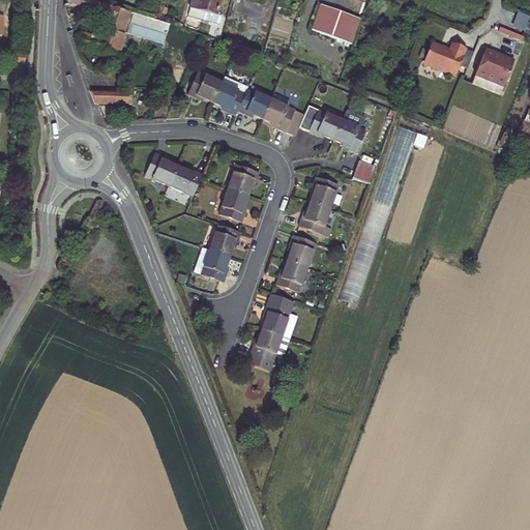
[(62,3),(74,37),(72,47),(119,58),(122,46),(147,51),(163,55),(173,28),(91,0),(64,0),(65,4),(62,3)]
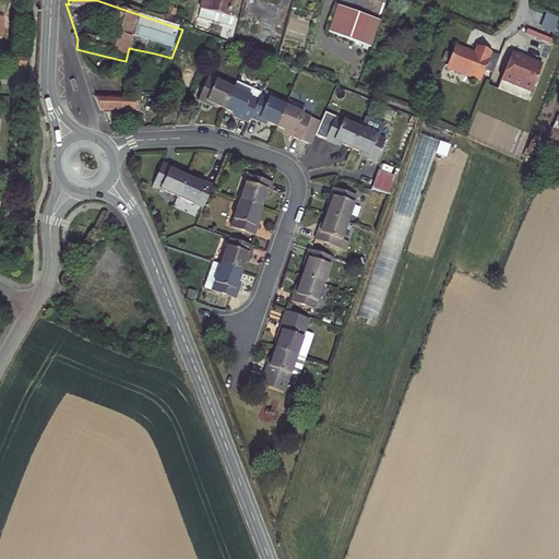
[(205,0),(205,1),(202,0),(200,0),(197,10),(194,19),(224,27),(227,20),(224,19),(229,0),(205,0)]
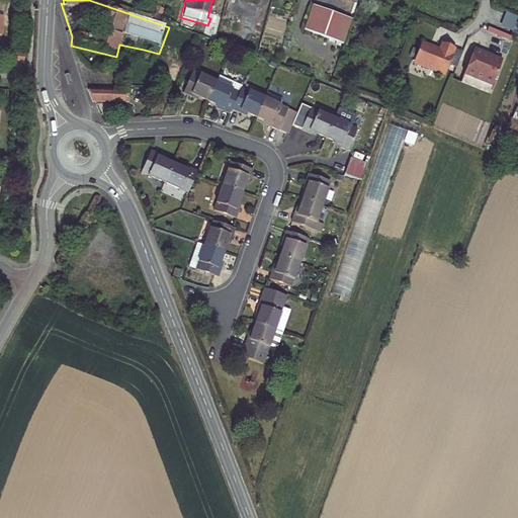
[(345,40),(353,17),(315,4),(306,27),(345,40)]
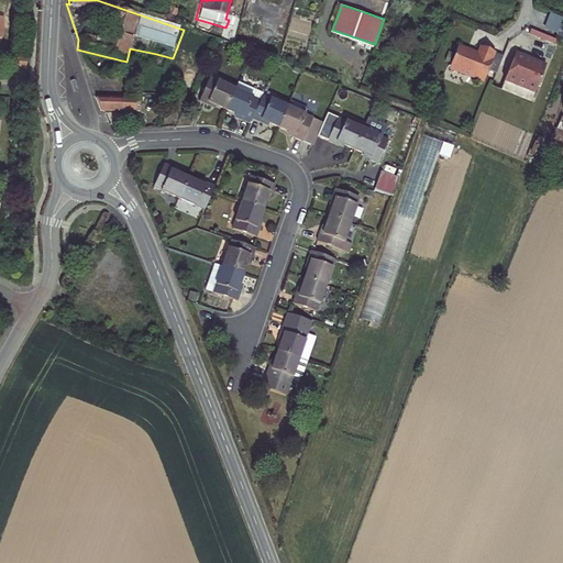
[(477,55),(457,47),(450,70),(485,85),(496,55),(481,48),(477,55)]
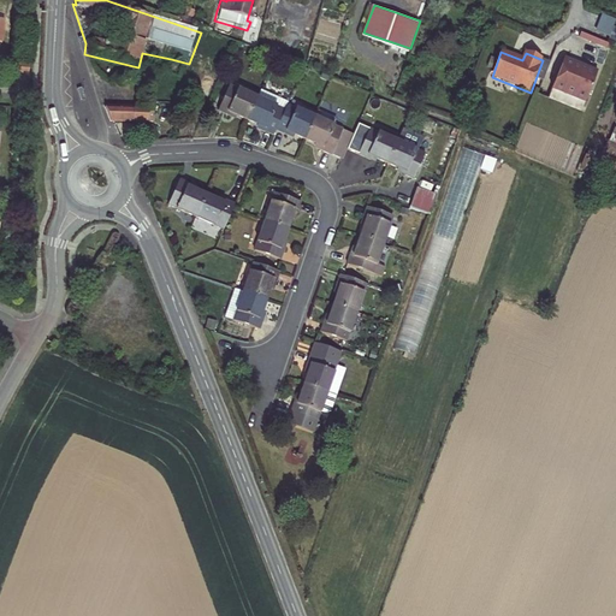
[(599,73),(566,60),(554,89),(587,102),(599,73)]
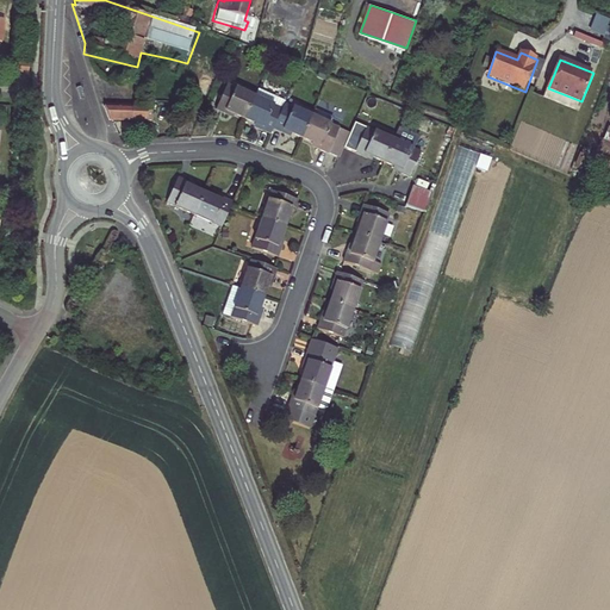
[(29,66),(18,63),(17,75),(27,76),(29,66)]
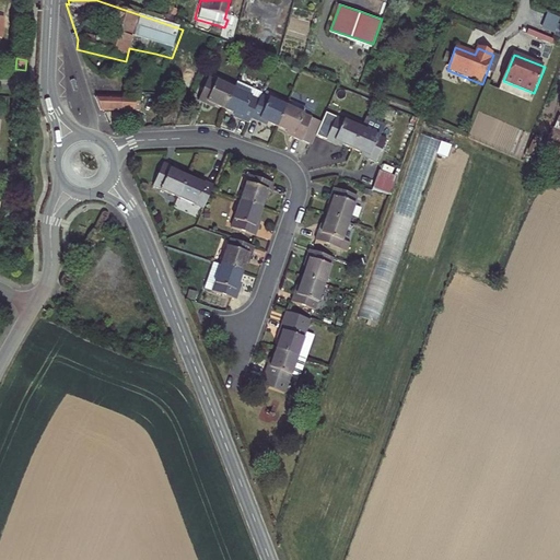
[(221,112),(229,92),(203,81),(194,103),(200,106),(206,107),(207,105),(221,112)]
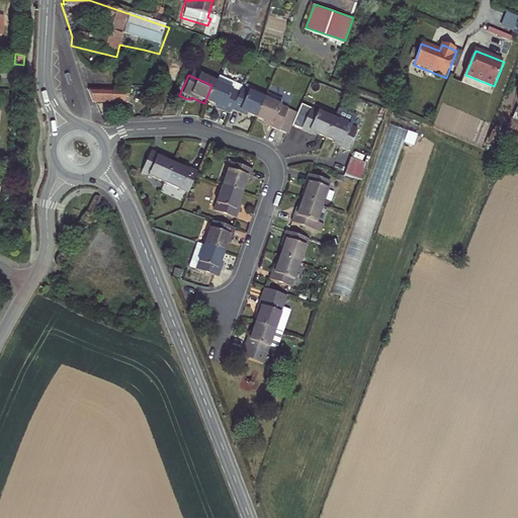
[(238,86),(214,77),(211,85),(235,94),(237,89),(238,86)]
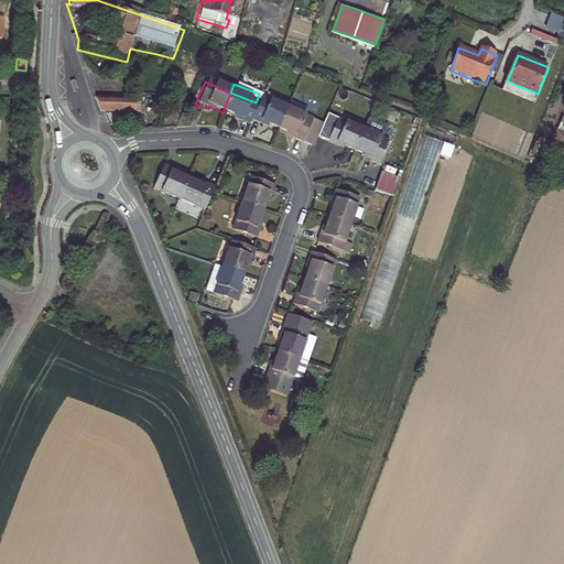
[(247,125),(249,119),(256,102),(230,93),(223,112),(236,118),(236,120),(238,121),(247,125)]
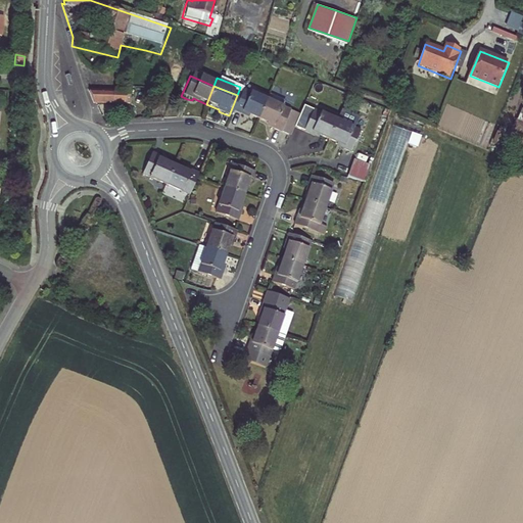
[(237,95),(231,110),(237,113),(241,115),(242,113),(256,119),(264,100),(239,90),(237,95)]
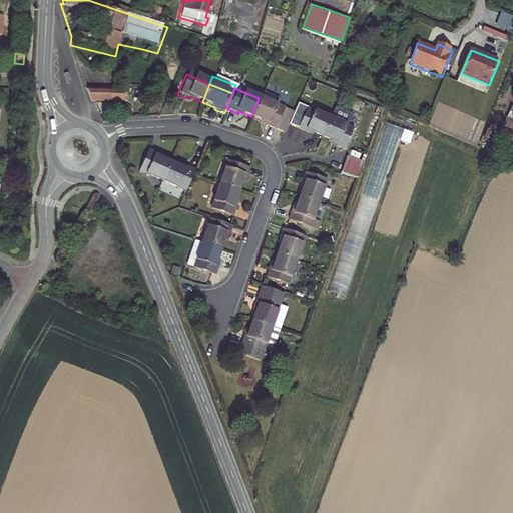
[(91,101),(121,102),(121,91),(119,91),(119,90),(86,89),(91,101)]
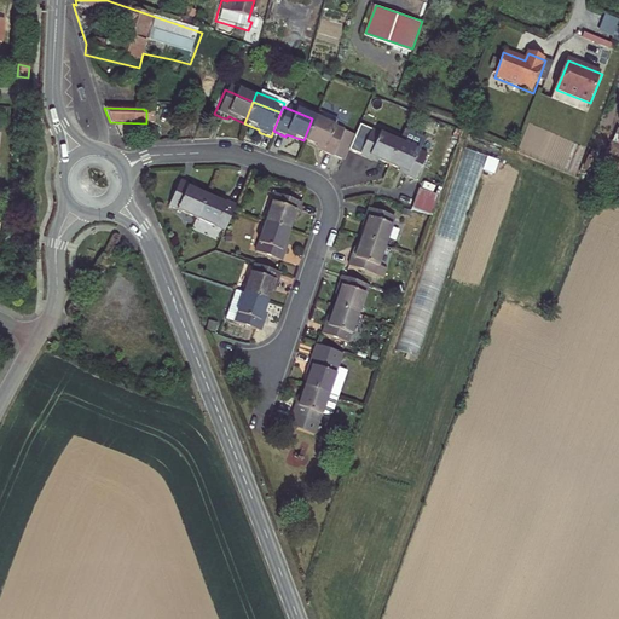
[(312,119),(304,140),(311,144),(317,146),(316,149),(341,160),(352,136),(330,127),(333,120),(314,113),(312,119)]
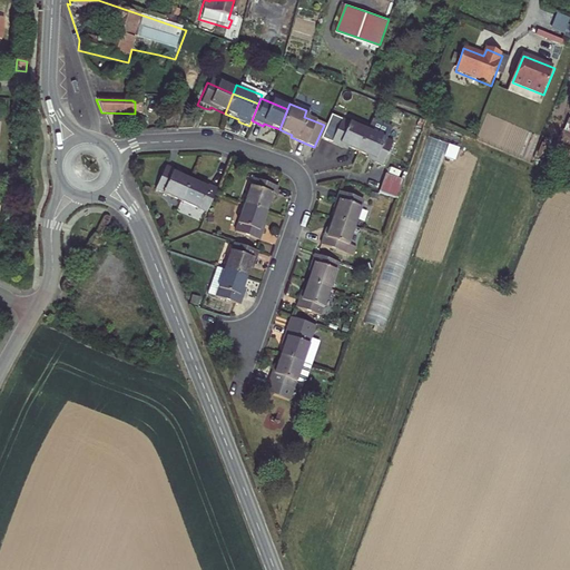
[(341,121),(331,144),(337,147),(342,149),(343,146),(357,153),(366,131),(341,121)]
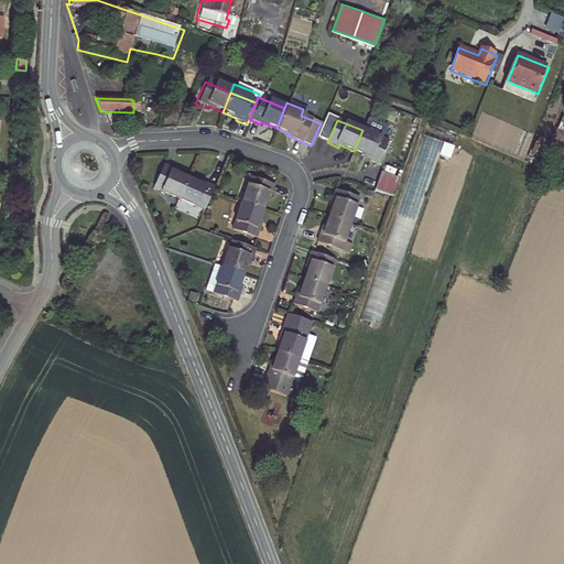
[(362,130),(354,151),(367,156),(367,159),(378,163),(390,132),(366,122),(362,130)]
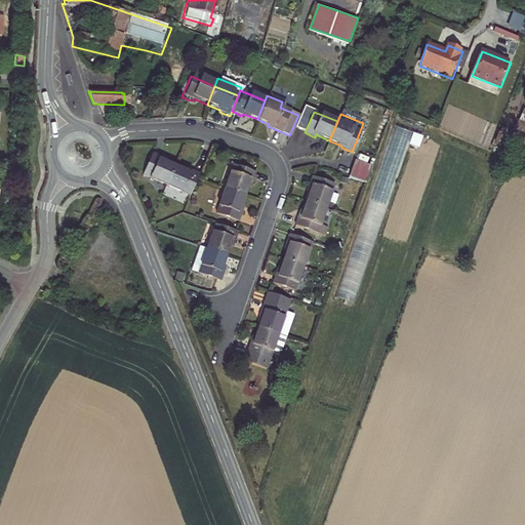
[(399,171),(410,132),(395,128),(389,151),(393,152),(391,160),(393,160),(391,168),(399,171)]
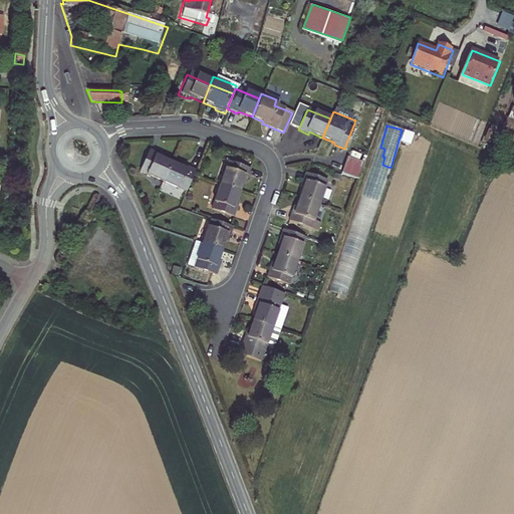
[(164,183),(171,165),(158,159),(159,157),(155,156),(148,153),(140,173),(164,183)]
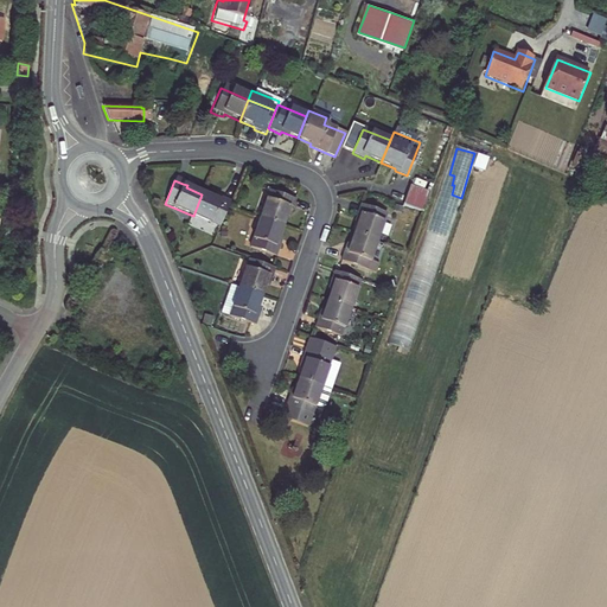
[(406,198),(404,205),(426,212),(433,192),(410,185),(406,198)]
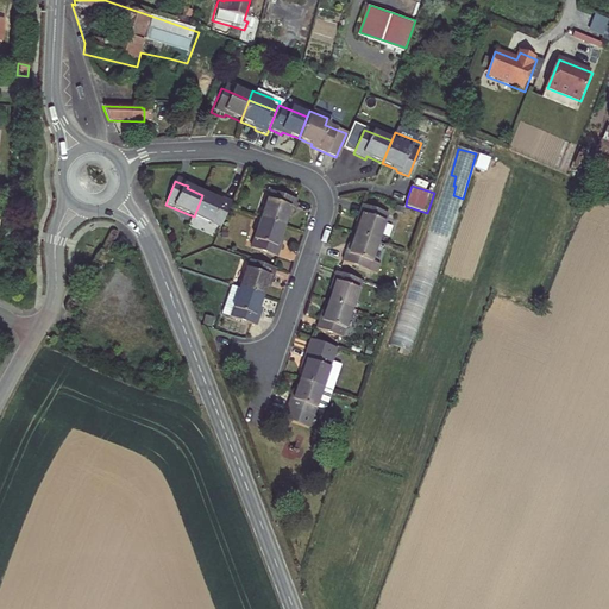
[(264,223),(287,230),(292,214),(294,214),(296,211),(299,202),(274,194),(264,223)]
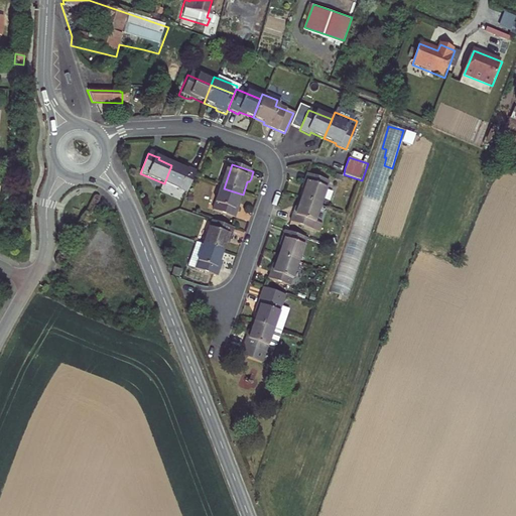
[(183,170),(171,165),(164,183),(187,192),(197,172),(188,169),(184,168),(183,170)]
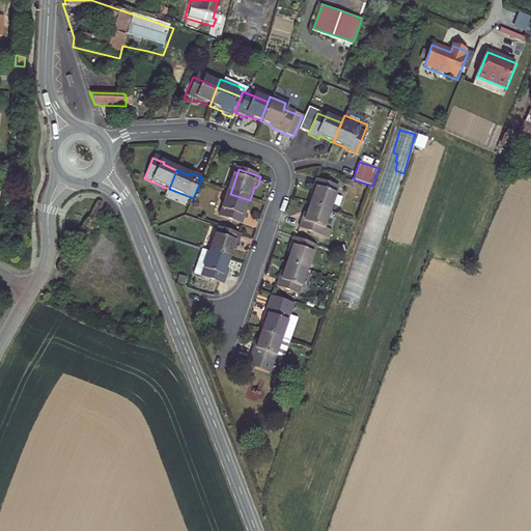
[(316,191),(312,203),(331,210),(339,186),(317,178),(315,186),(313,190),(316,191)]
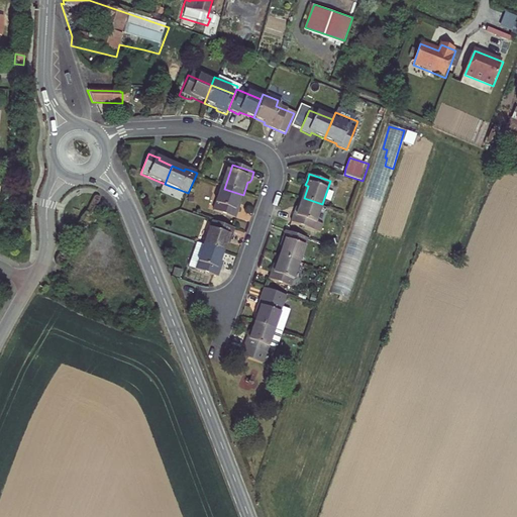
[(224,189),(217,213),(237,219),(239,213),(241,208),(239,208),(243,195),(224,189)]
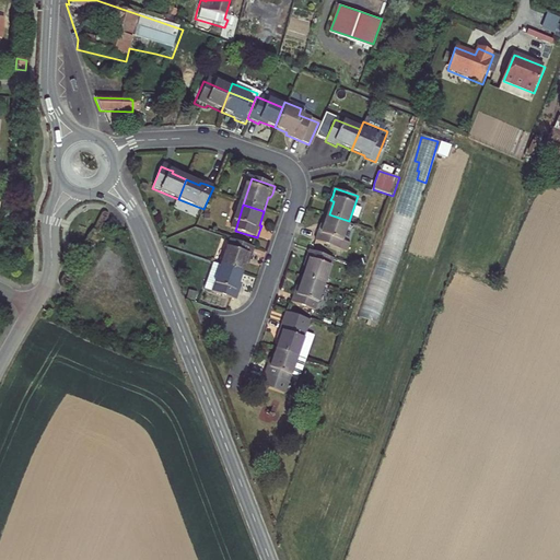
[(321,232),(318,240),(349,251),(352,242),(343,238),(349,221),(329,214),(324,230),(322,229),(321,232)]
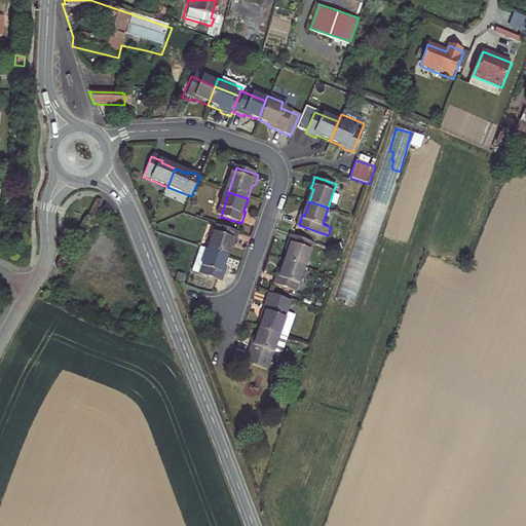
[(209,252),(228,258),(232,245),(234,245),(236,241),(238,234),(217,227),(209,252)]
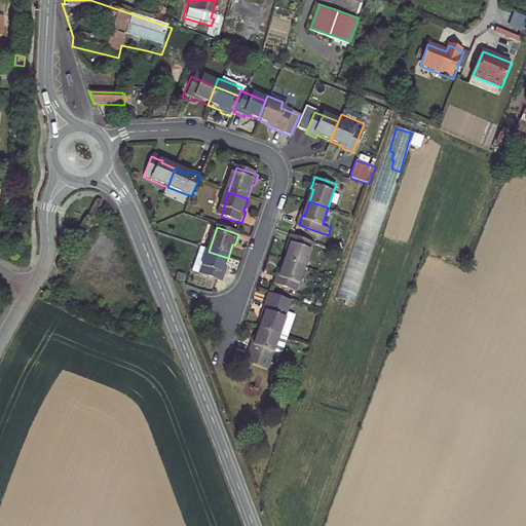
[(337,299),(354,304),(376,236),(368,233),(366,238),(358,235),(337,299)]
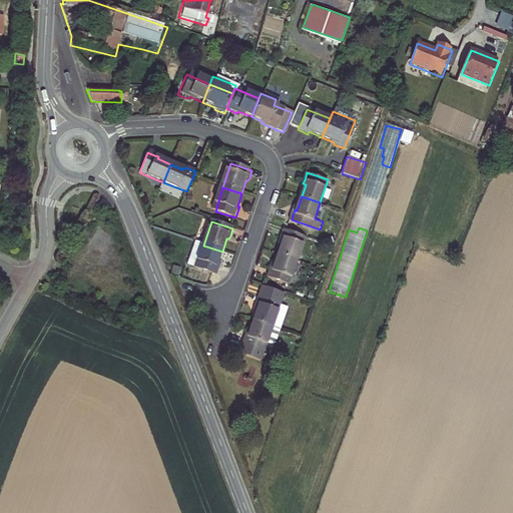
[(283,238),(278,253),(297,260),(305,235),(283,228),(281,234),(280,237),(283,238)]
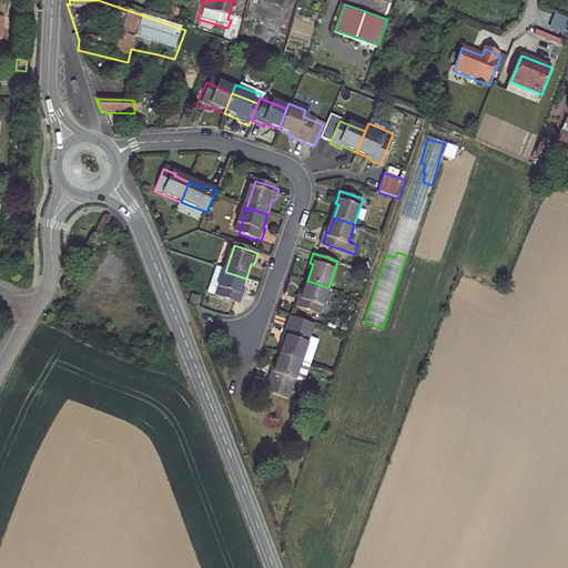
[(246,279),(225,272),(216,269),(208,294),(240,305),(242,297),(244,293),(242,292),(246,279)]
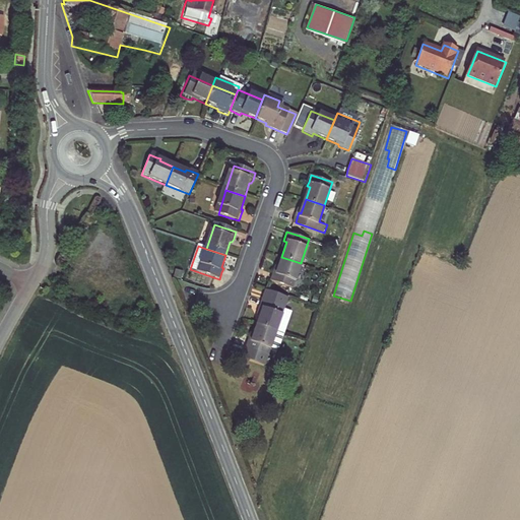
[(293,286),(301,263),(281,257),(277,269),(275,268),(273,273),(271,279),(293,286)]
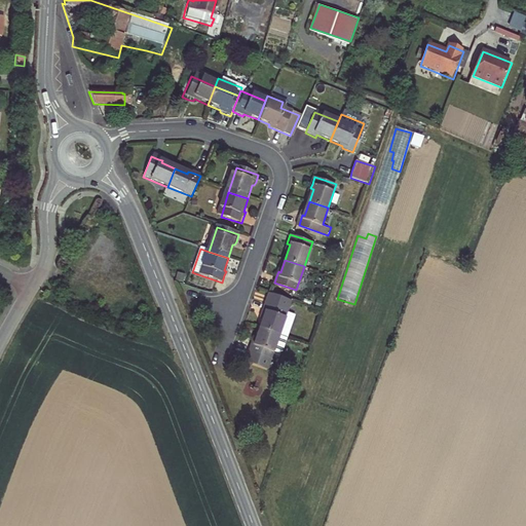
[(267,314),(263,328),(282,334),(290,337),(298,312),(290,310),(293,300),(272,293),(266,310),(265,313),(267,314)]
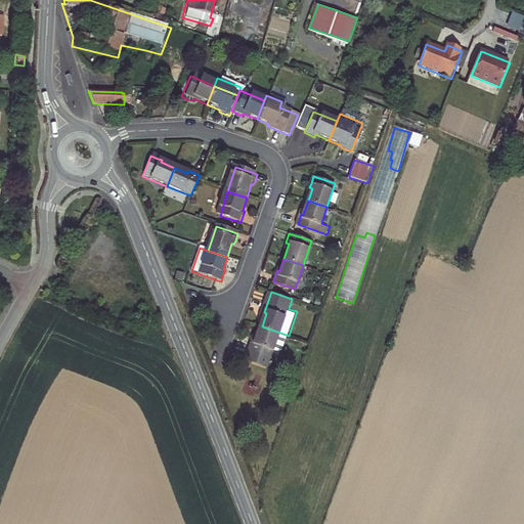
[(280,333),(262,326),(257,340),(255,339),(254,343),(252,350),(273,357),(276,348),(281,350),(284,349),(289,336),(280,333)]
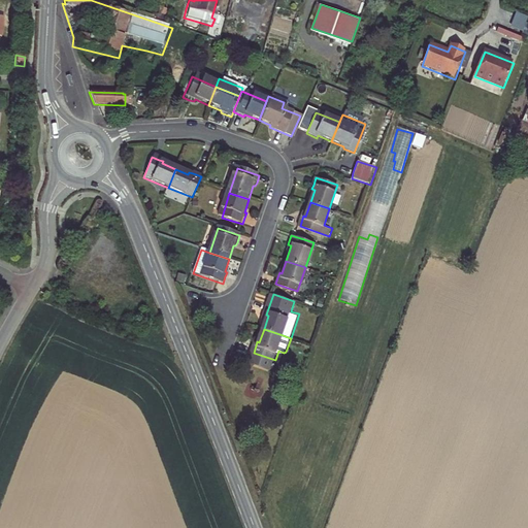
[(275,360),(254,353),(251,363),(271,370),(275,360)]
